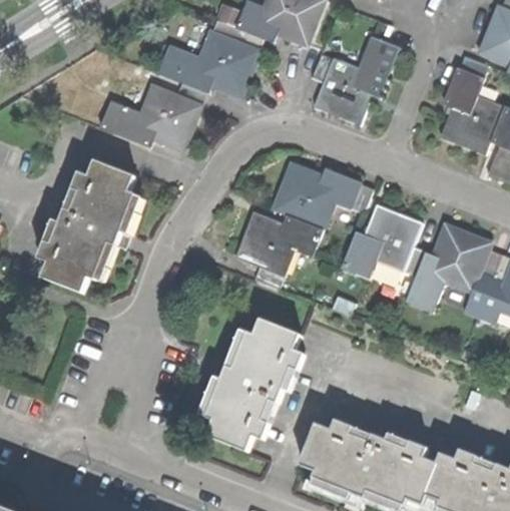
[(243,0),(235,24),(239,26),(264,35),(274,39),(278,29),(309,41),(318,17),(324,0),(268,0),(267,5),(253,0),(243,0)]
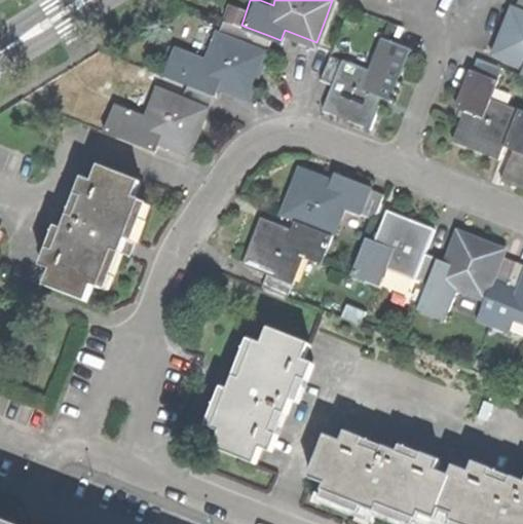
[(522,9),(515,7),(510,5),(501,26),(492,50),(522,63),(519,73),(522,74),(522,9)]
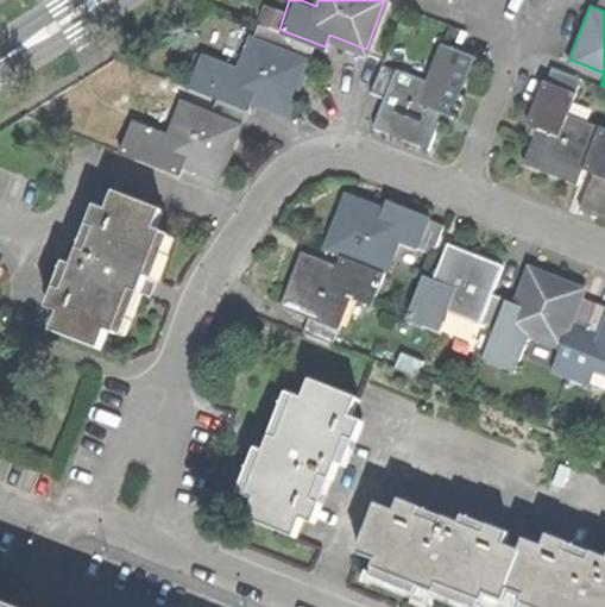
[(284,31),(278,44),(308,56),(313,42),(284,31)]
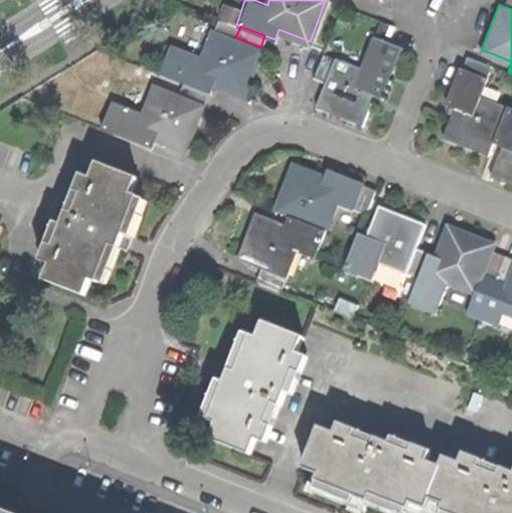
[(157,70),(180,79),(206,90),(210,91),(213,81),(242,94),(252,68),(261,47),(235,37),(212,29),(201,56),(168,43),(157,70)]
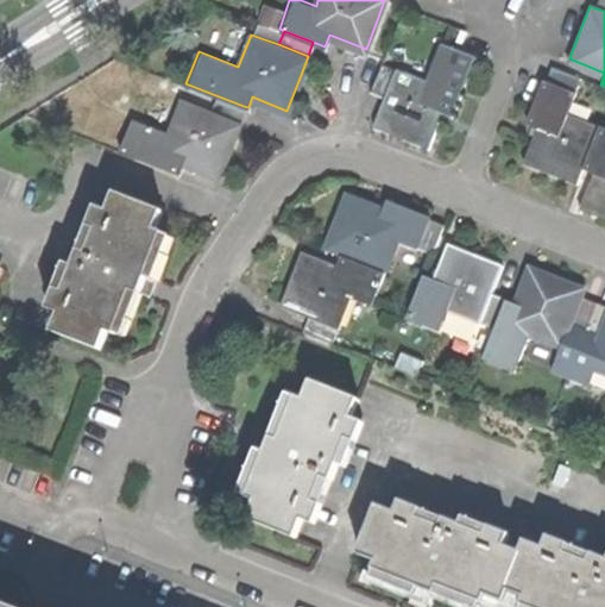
[(372,125),(427,145),(440,111),(452,116),(460,94),(474,57),(441,44),(428,80),(395,67),(383,97),(372,125)]
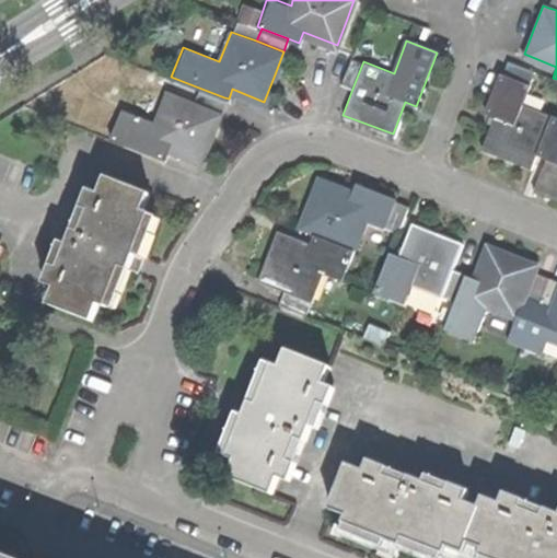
[(338,83),(352,89),(363,61),(349,56),(338,83)]
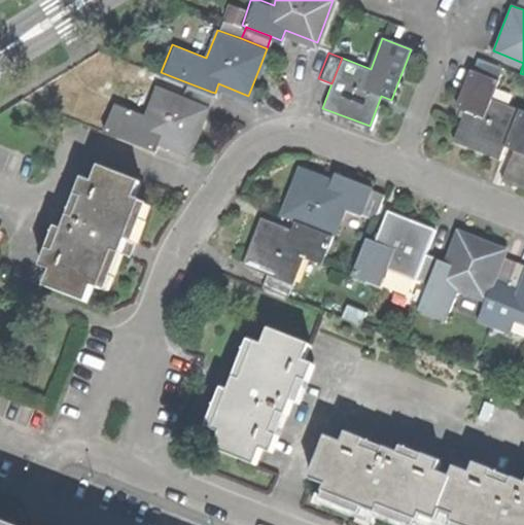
[(477,56),(472,69),(497,79),(502,65),(477,56)]
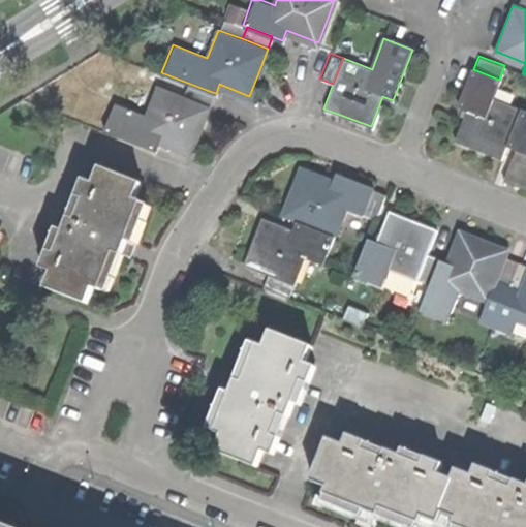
[(473,69),(470,68),(462,88),(457,104),(465,107),(453,141),(501,158),(506,146),(520,107),(493,97),(499,80),(473,69)]
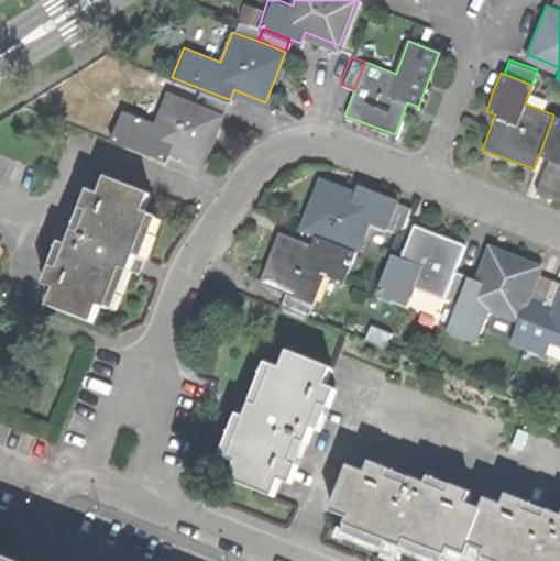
[(197,87),(191,101),(219,112),(226,98),(197,87)]
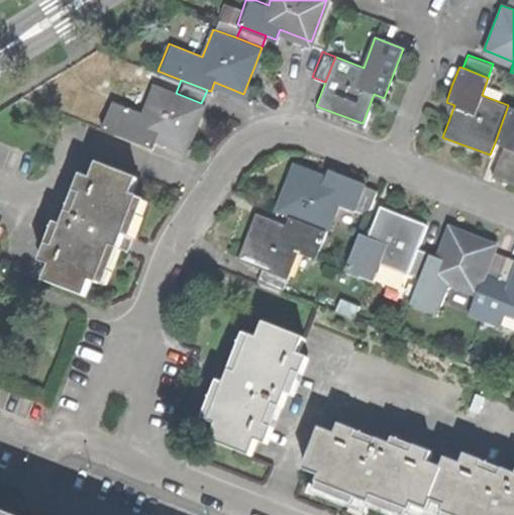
[(193,125),(201,103),(176,93),(152,85),(142,112),(110,100),(99,127),(149,146),(153,136),(184,148),(193,125)]
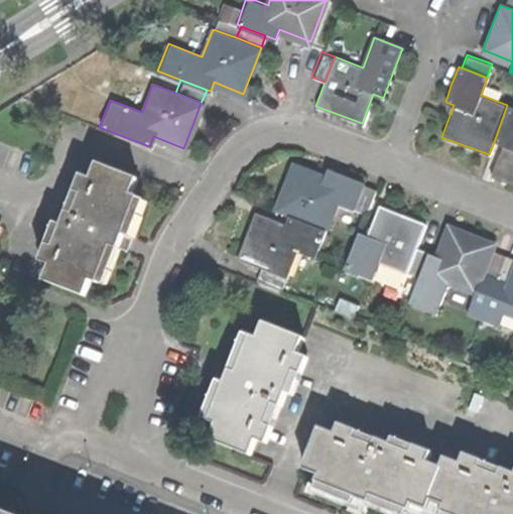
[(512,107),(507,105),(494,142),(502,144),(490,175),(512,183),(512,107)]
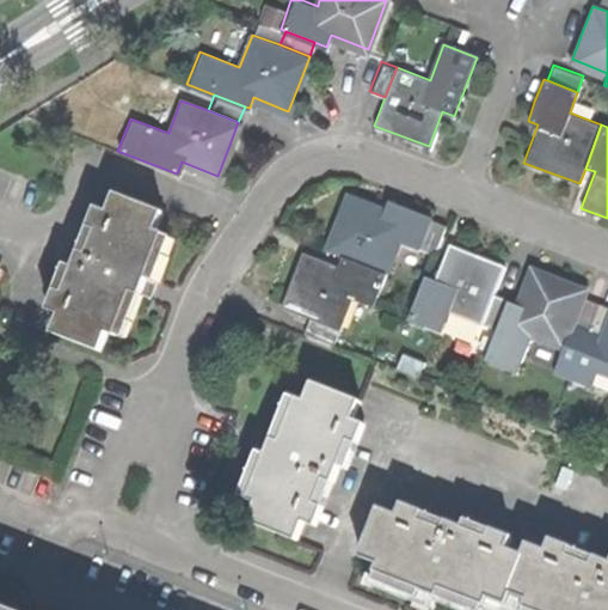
[(53,331),(99,349),(106,331),(115,334),(133,288),(142,292),(148,276),(166,231),(157,227),(164,211),(116,191),(108,211),(103,209),(86,252),(79,250),(55,311),(60,312),(53,331)]
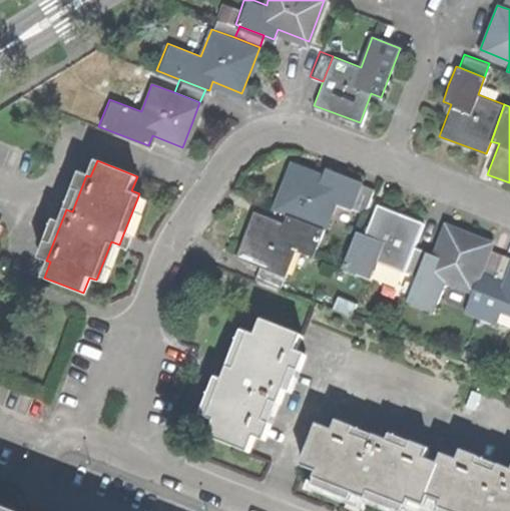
[(273,207),(286,212),(323,226),(334,198),(352,205),(362,179),(325,165),(321,174),(291,162),(282,184),(273,207)]
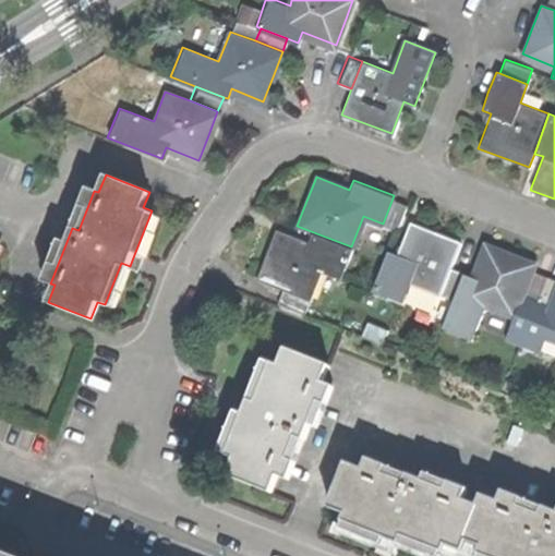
[(408,201),(394,195),(383,224),(397,229),(408,201)]
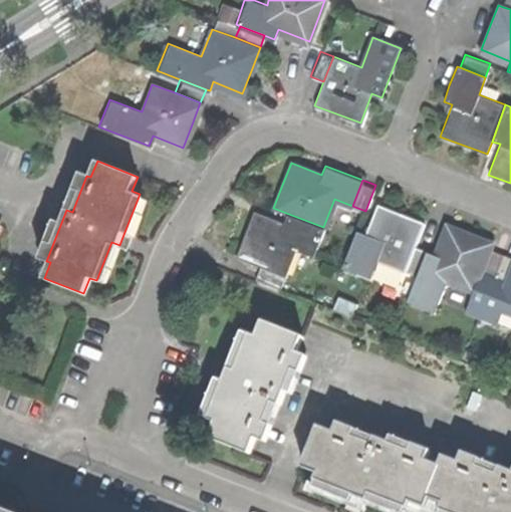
[(398,213),(377,205),(366,236),(356,232),(342,268),(369,278),(375,262),(405,272),(414,248),(423,222),(398,213)]
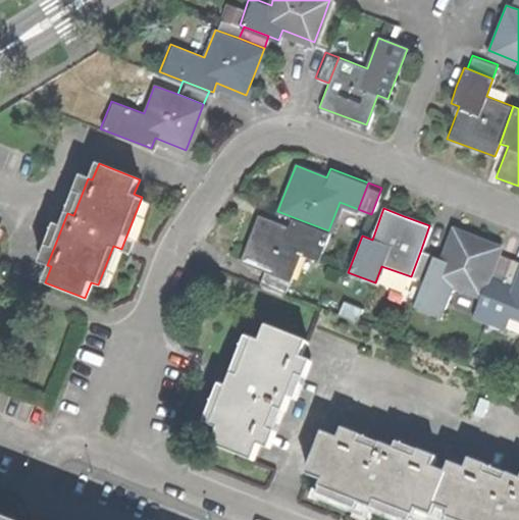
[(263,268),(289,278),(299,253),(317,260),(328,230),(291,216),(288,226),(257,214),(248,237),(240,260),(263,268)]
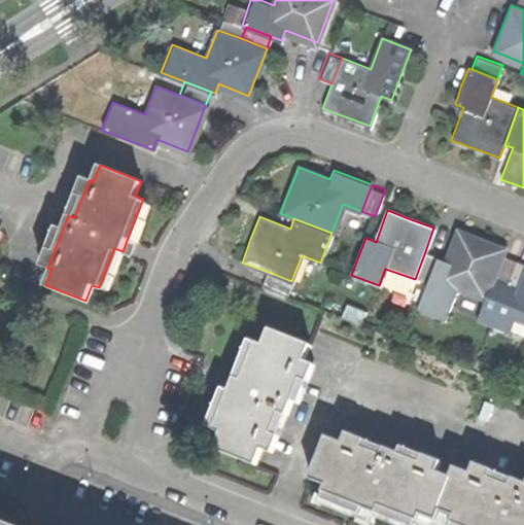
[(446,263),(438,259),(428,284),(419,310),(445,319),(456,288),(485,300),(488,290),(498,265),(501,254),(504,248),(481,239),(457,231),(446,263)]
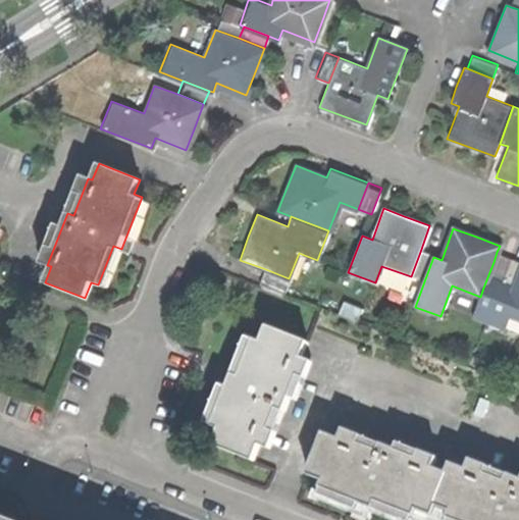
[(433,257),(420,252),(411,276),(424,281),(433,257)]
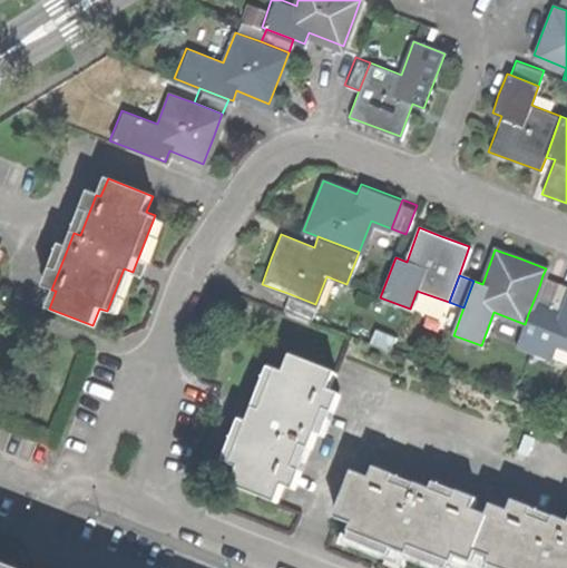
[(543,275),(539,286),(553,291),(556,281),(543,275)]
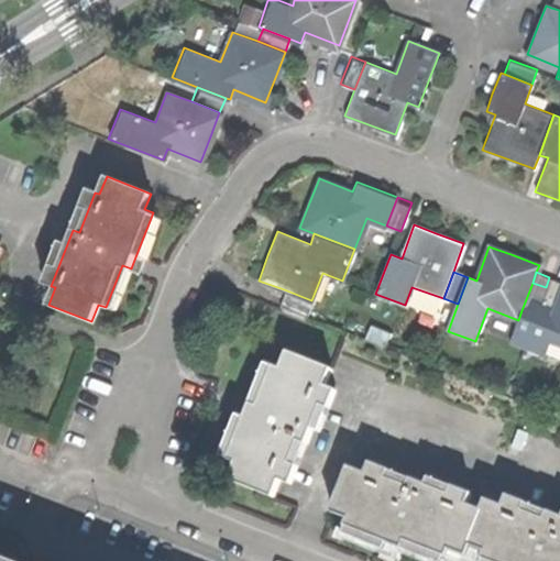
[(559,281),(549,277),(546,287),(559,293),(559,292),(559,281)]
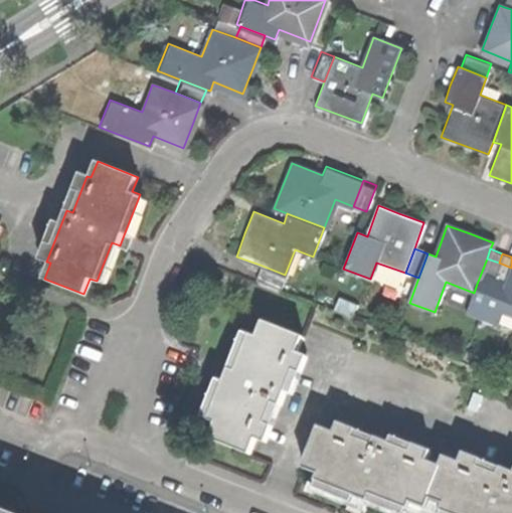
[(499,263),(487,259),(477,284),(490,288),(499,263)]
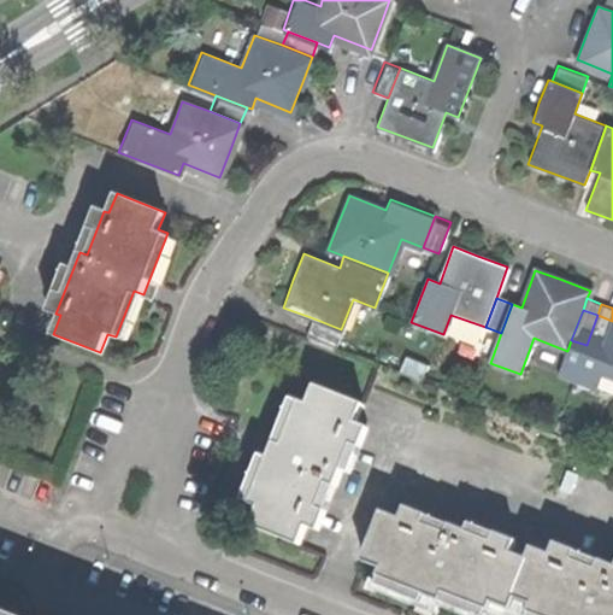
[(612,321),(597,315),(587,345),(602,351),(612,321)]
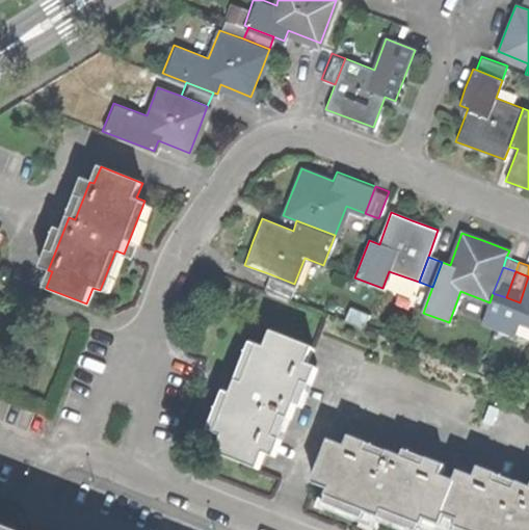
[(289,297),(294,284),(268,273),(263,287),(289,297)]
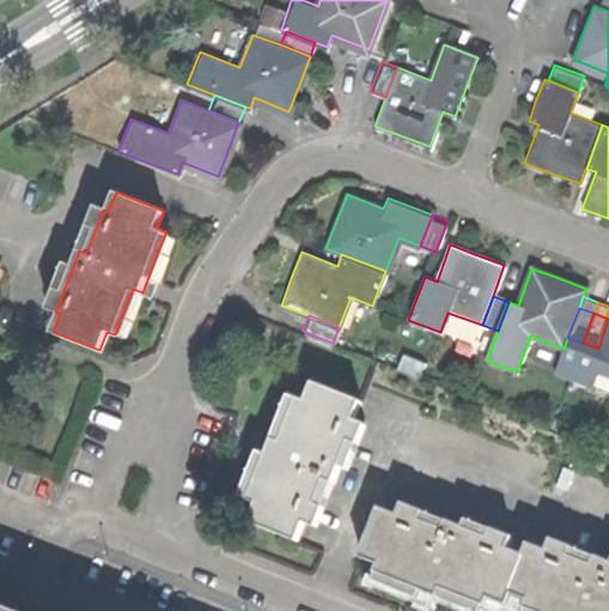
[(608,318),(608,319),(598,349),(591,366),(597,368),(608,371),(608,318)]
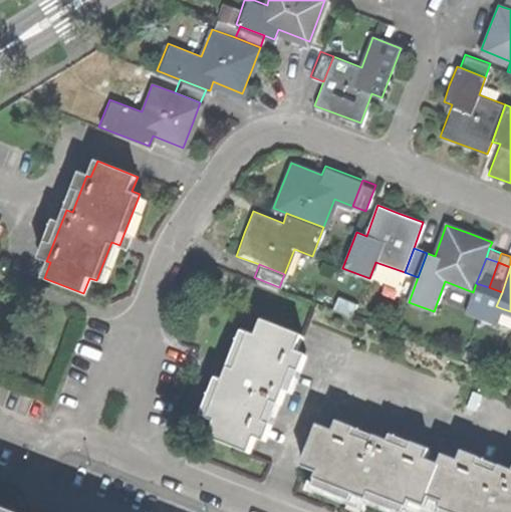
[(478,316),(489,287),(476,283),(473,292),(466,311),(478,316)]
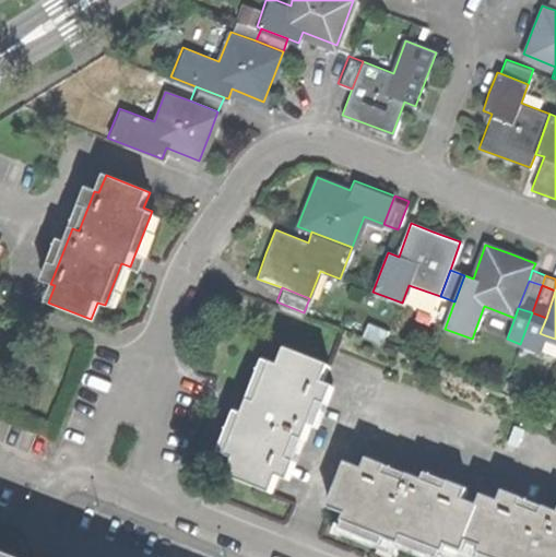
[(546,318),(532,312),(520,344),(540,351),(545,335),(540,333),(546,318)]
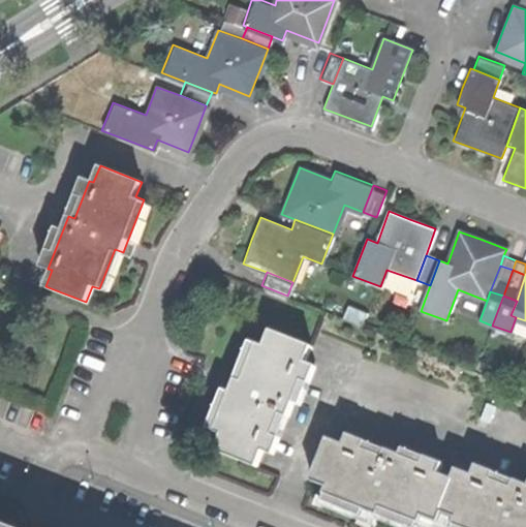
[(217,448),(258,464),(264,448),(268,450),(282,412),(289,414),(309,363),(305,361),(311,344),(271,329),(265,345),(256,342),(243,379),(235,376),(224,403),(215,429),(223,432),(217,448)]
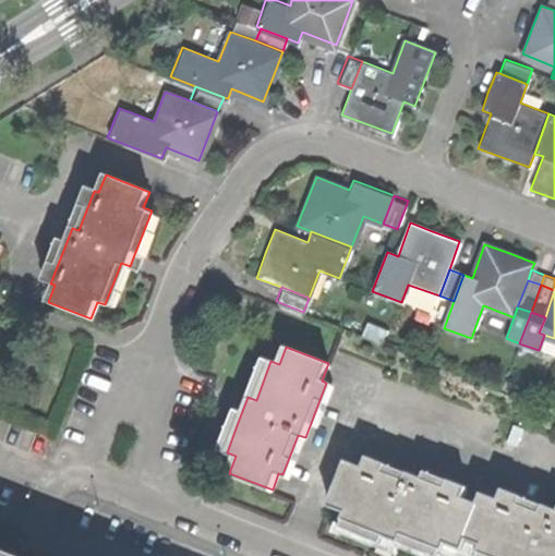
[(462,547),(466,538),(478,506),(460,499),(461,494),(406,473),(403,479),(363,463),(361,468),(346,462),(329,506),(345,512),(342,520),(365,529),(397,541),(399,534),(439,550),(443,541),(462,547)]
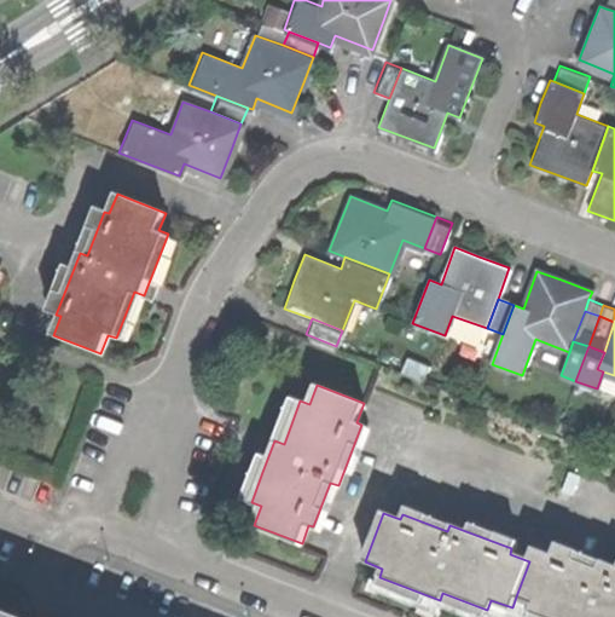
[(529,561),(516,597),(534,604),(531,613),(539,616),(614,616),(614,565),(601,560),(598,569),(553,552),(552,557),(534,549),(529,561)]
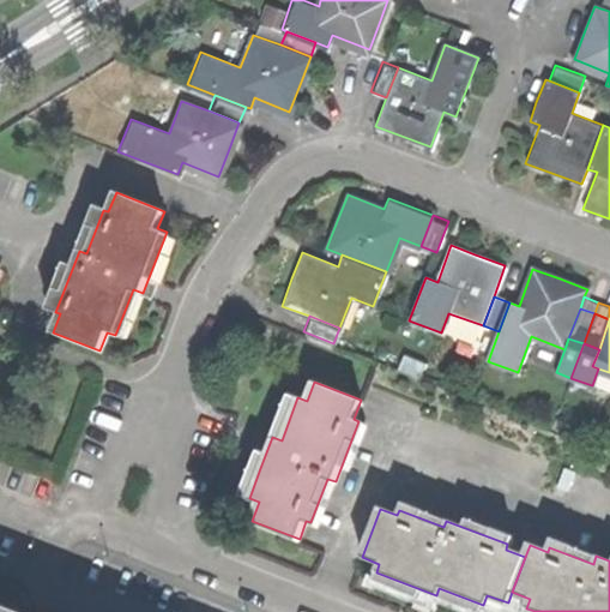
All buildings are outlined.
